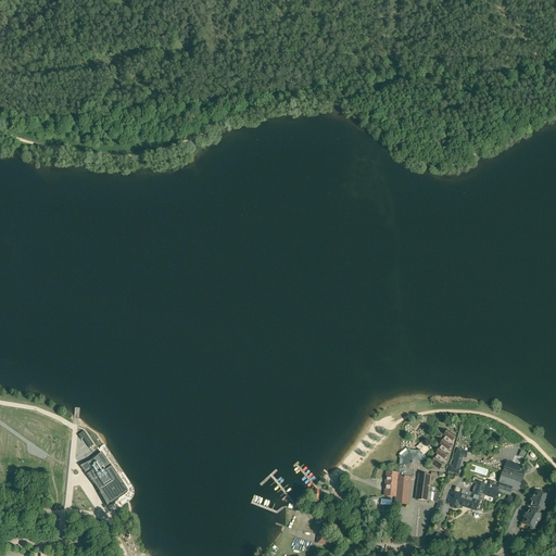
[(457,436),(447,430),(443,437),(445,438),(452,443),(457,436)]
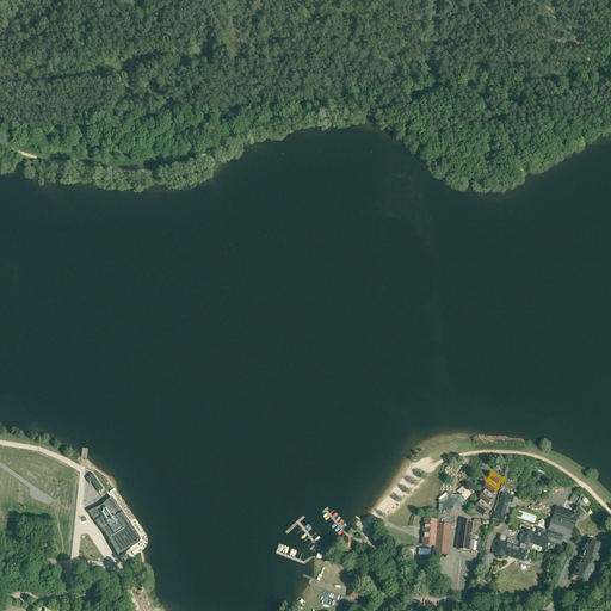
[(93,474),(86,479),(90,483),(92,482),(99,493),(104,489),(93,474)]
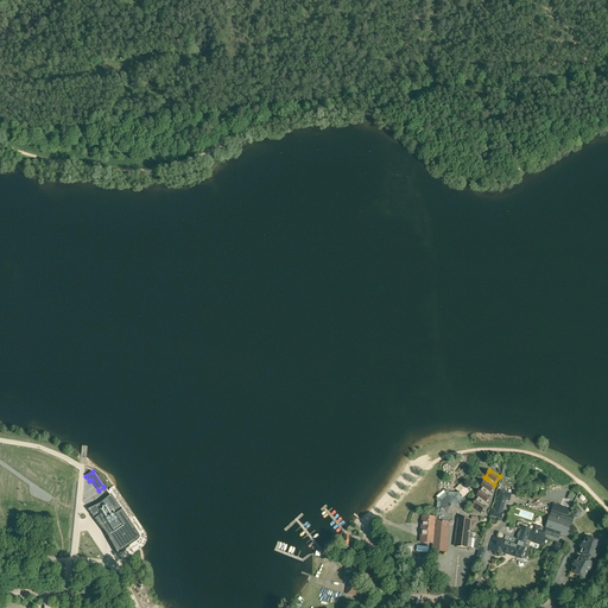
[(486,480),(485,480),(480,487),(482,489),(489,494),(495,487),(493,485),(486,480)]
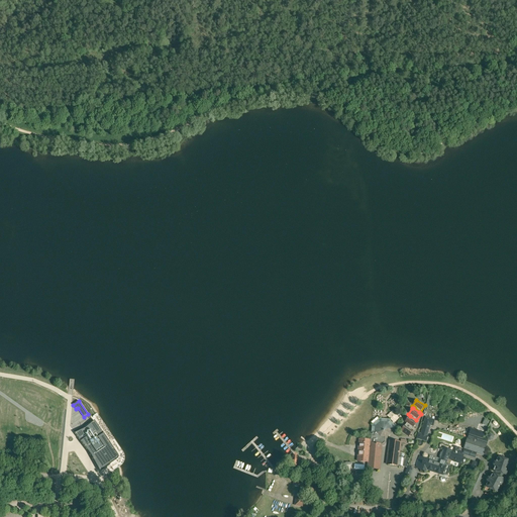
[(391,412),(387,417),(395,423),(399,418),(391,412)]
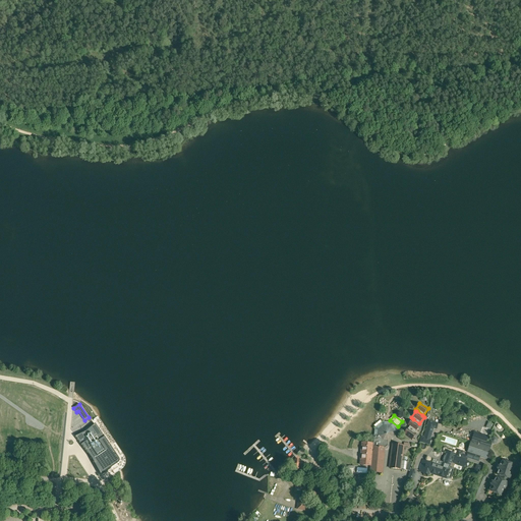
[(412,420),(412,419),(407,426),(409,427),(415,431),(415,432),(420,425),(418,424),(412,420)]
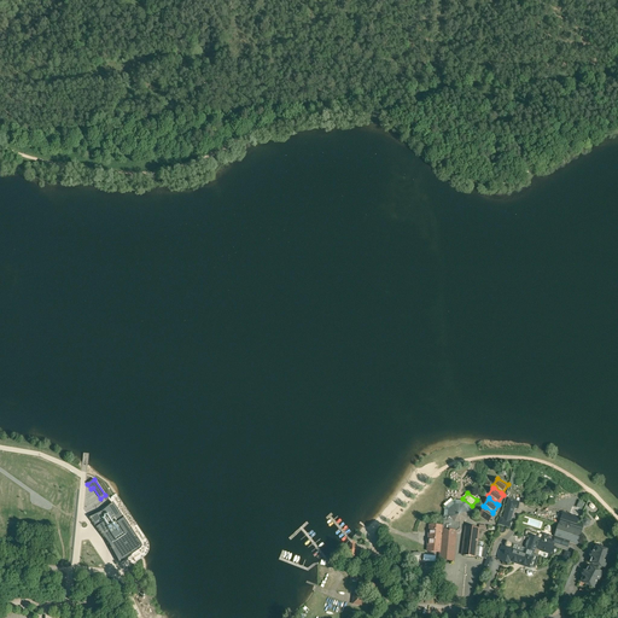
[(519,503),(508,500),(503,519),(500,518),(499,525),(509,528),(512,522),(511,520),(514,507),(518,508),(519,503)]
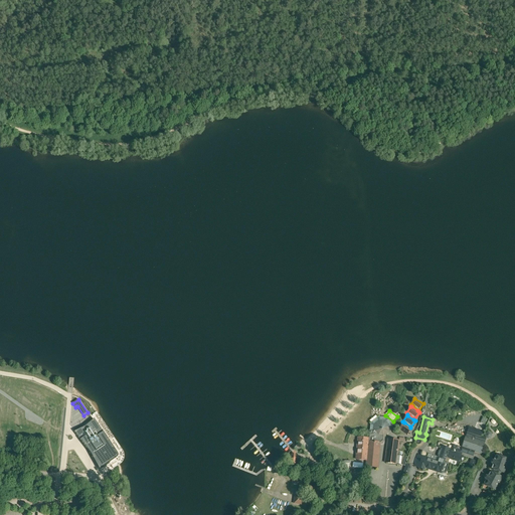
[(378,417),(371,423),(370,431),(369,439),(367,461),(367,466),(378,467),(379,450),(380,450),(380,448),(379,448),(380,443),(381,443),(381,444),(383,442),(384,436),(388,433),(388,427),(389,427),(394,425),(388,418),(378,417)]
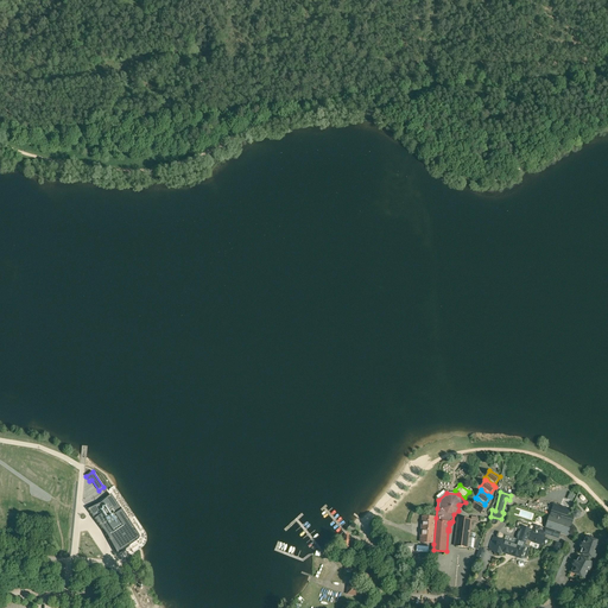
[(101,504),(88,510),(107,533),(119,555),(139,542),(140,539),(140,538),(139,536),(137,532),(112,495),(111,496),(101,504)]
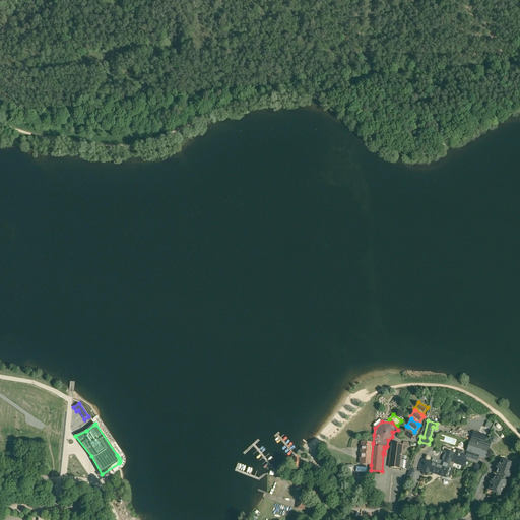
[(407,428),(402,434),(411,440),(415,434),(413,432),(407,428)]
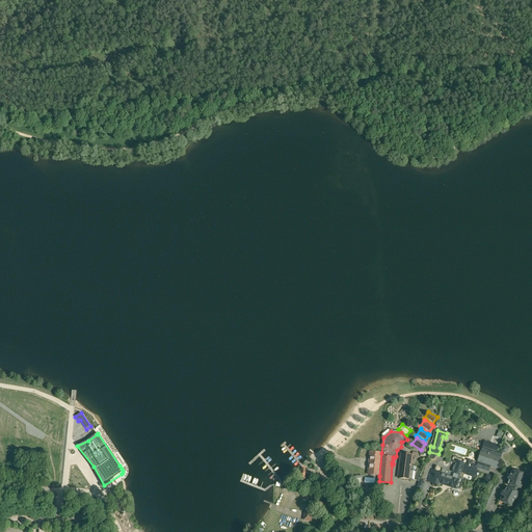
[(484,448),(497,452),(499,446),(486,442),(484,448)]
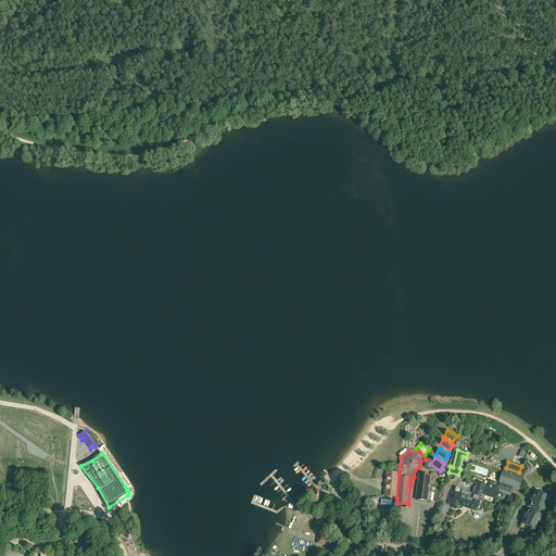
[(399,474),(387,472),(384,496),(396,497),(399,474)]
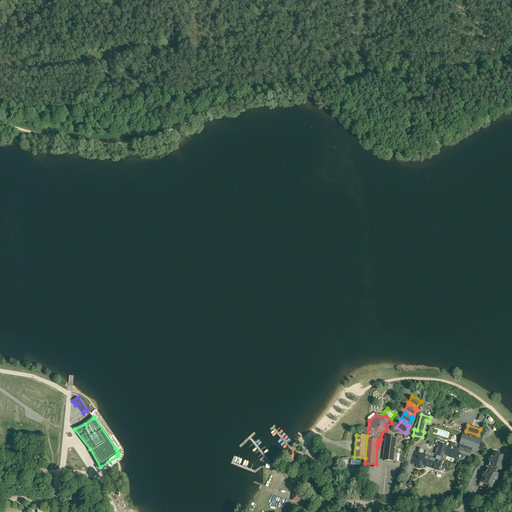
[(477,439),(463,435),(459,449),(470,453),(472,449),(478,451),(482,441),(477,439)]
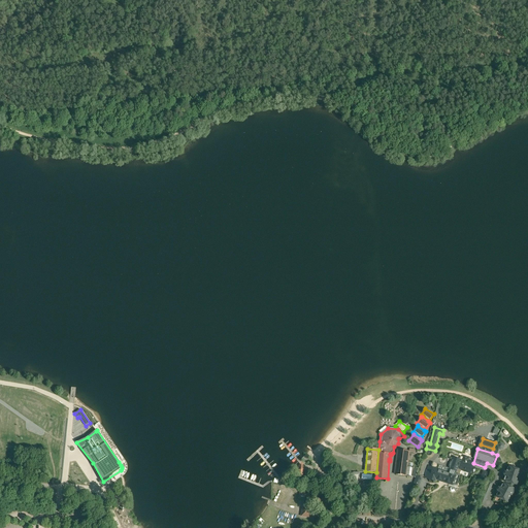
[(409,452),(398,451),(395,474),(406,475),(407,466),(409,452)]
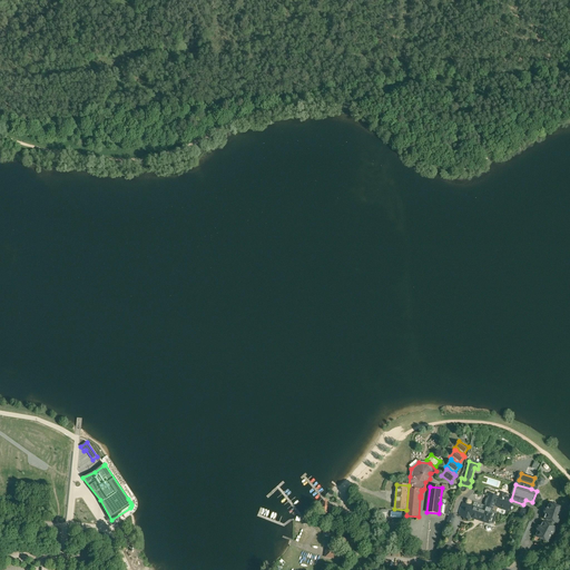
[(500,498),(490,494),(487,508),(492,509),(491,512),(494,513),(500,498)]
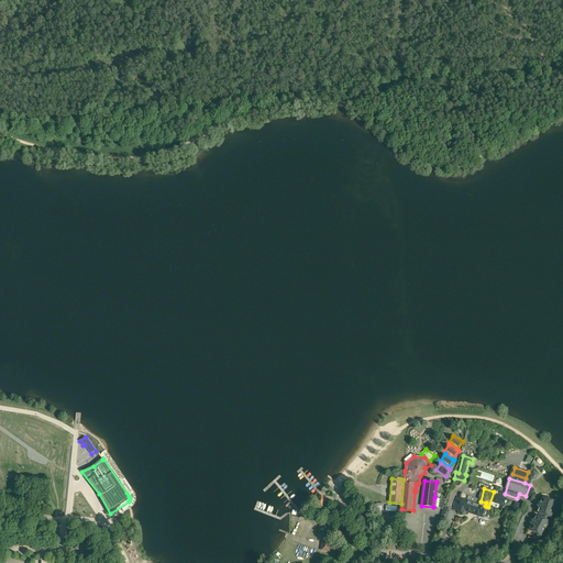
[(505,495),(494,492),(488,507),(485,506),(482,516),(487,518),(488,515),(489,515),(490,512),(489,512),(492,507),(489,507),(492,501),(501,505),(505,495)]
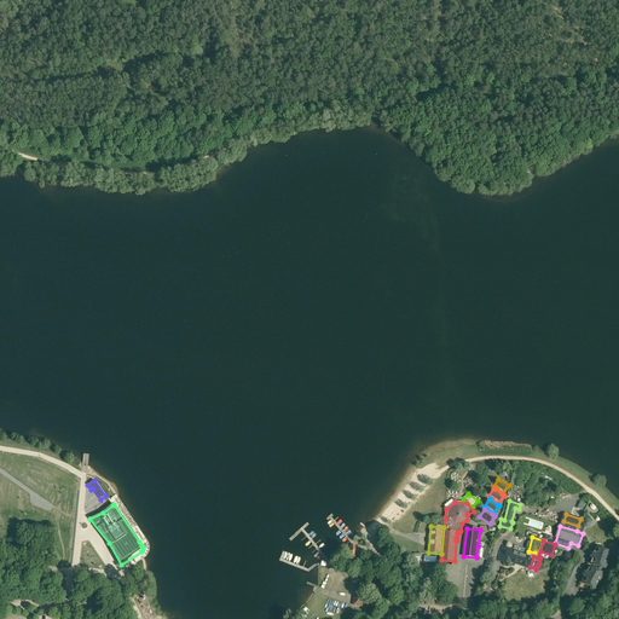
[(358,549),(353,545),(347,551),(353,557),(358,554),(356,551),(358,549)]
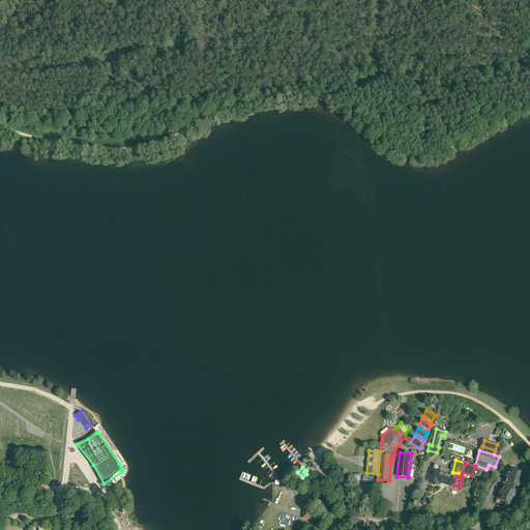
[(450,475),(440,472),(440,471),(435,469),(434,473),(431,480),(437,482),(437,480),(453,486),(457,476),(458,473),(452,472),(450,475)]
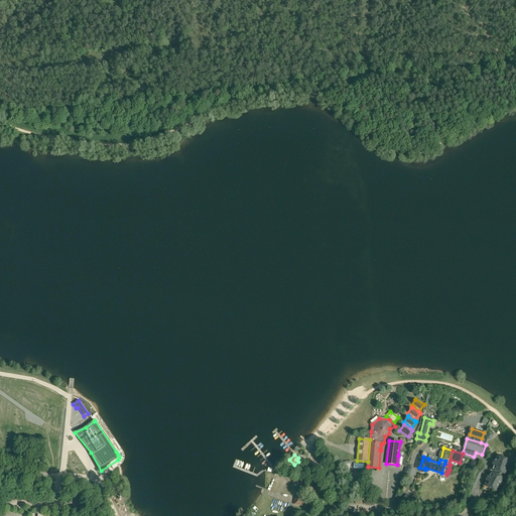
[(509,461),(499,457),(497,463),(494,462),(493,462),(493,463),(493,464),(493,465),(496,466),(495,471),(505,474),(509,461)]
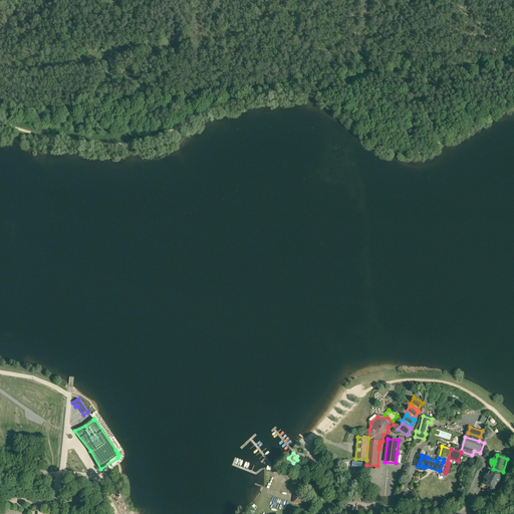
[(481,470),(476,468),(466,493),(470,495),(481,470)]
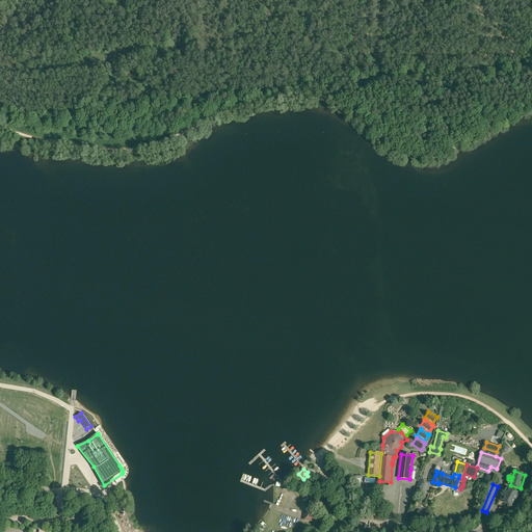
[(502,495),(505,496),(502,502),(511,506),(519,493),(509,488),(506,494),(503,491),(502,491),(501,493),(501,494),(501,495),(502,495)]
